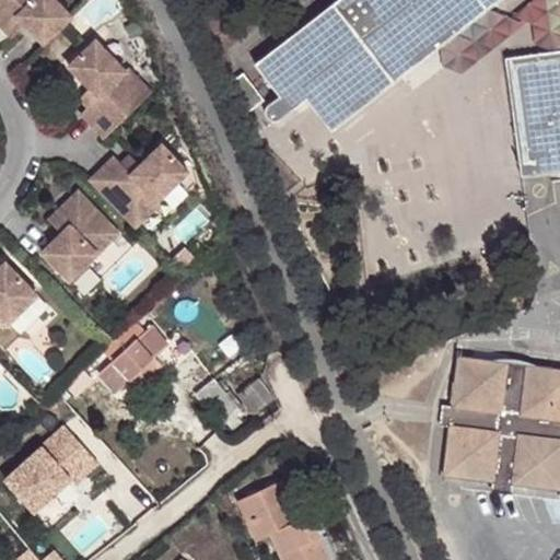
[(0,0),(0,25),(3,30),(16,16),(25,25),(44,45),(72,16),(56,0),(0,0)]
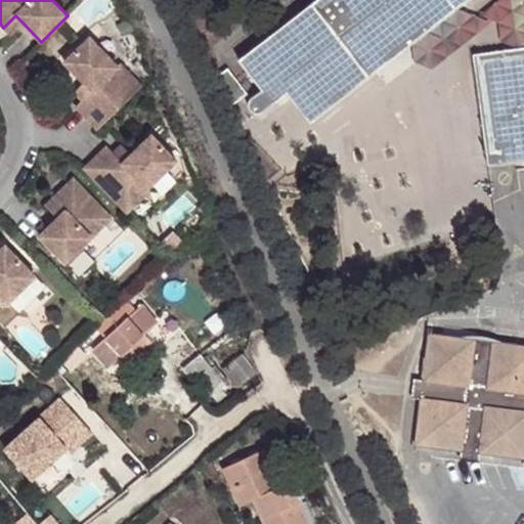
[(314,0),(237,60),(260,90),(249,98),(247,104),(249,110),(254,112),(259,111),(286,92),(308,121),(463,0),(314,0)]
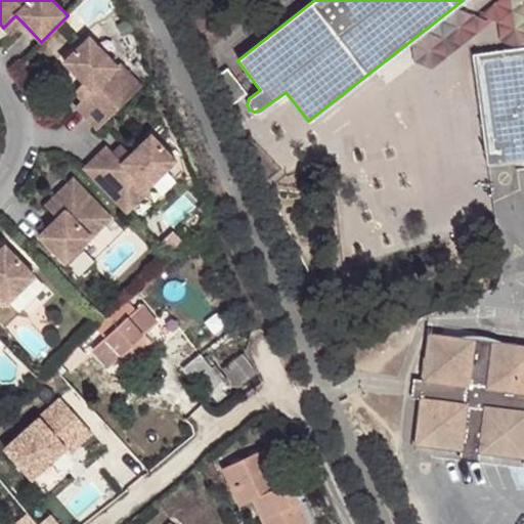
[(15,15),(3,28),(11,36),(24,24),(15,15)]
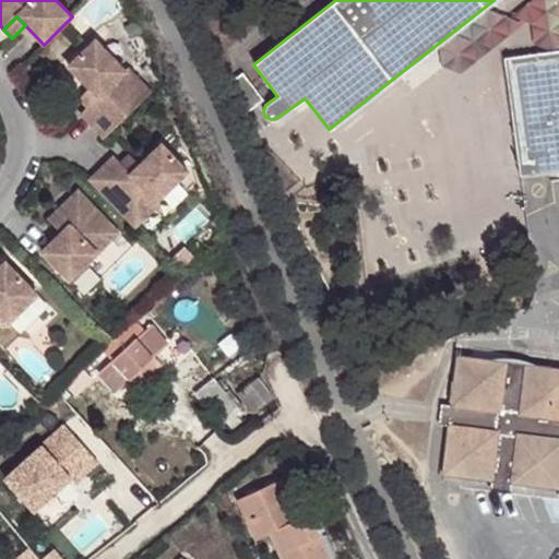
[(68,66),(88,87),(97,96),(83,109),(79,113),(103,137),(147,95),(125,70),(127,68),(97,36),(68,66)]
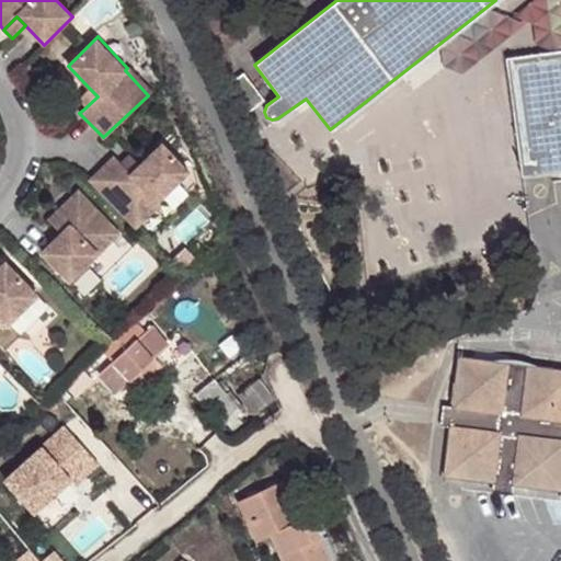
[(506,58),(522,175),(560,170),(560,49),(550,52),(506,58)]
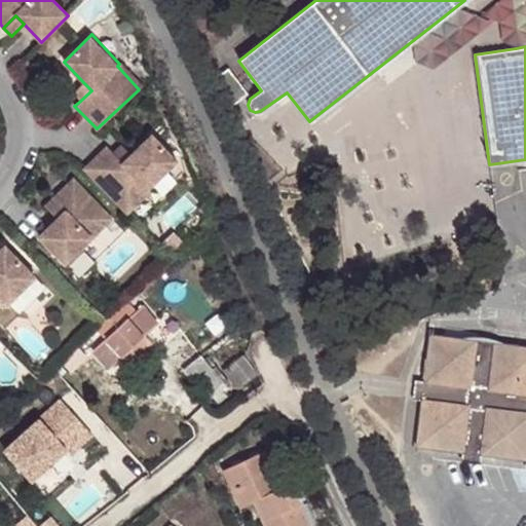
[(83,82),(70,94),(78,103),(91,90),(83,82)]
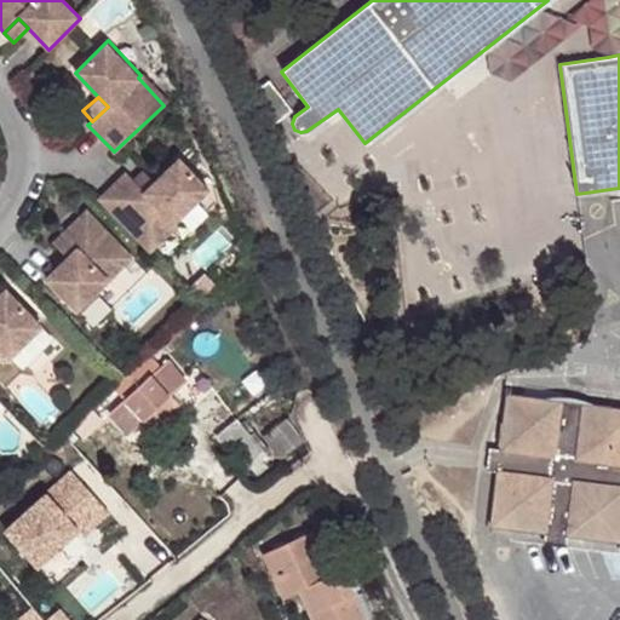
[(126,173),(98,200),(149,252),(176,227),(173,224),(207,191),(178,161),(154,184),(144,193),(130,178),(126,173)]
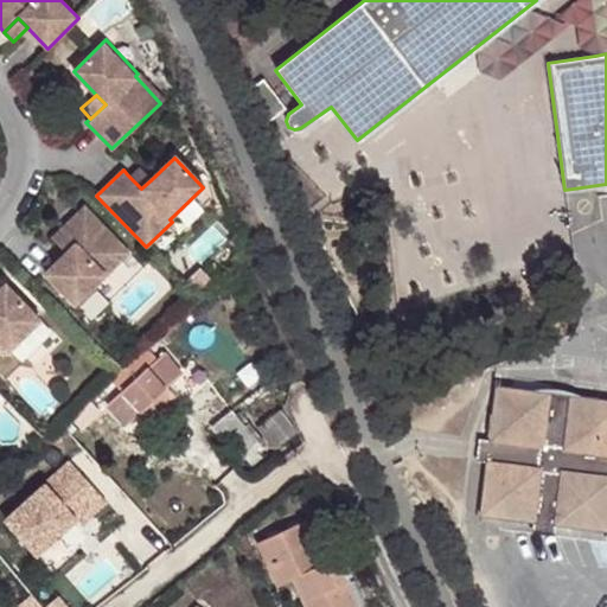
[(136,165),(127,174),(141,189),(151,180),(136,165)]
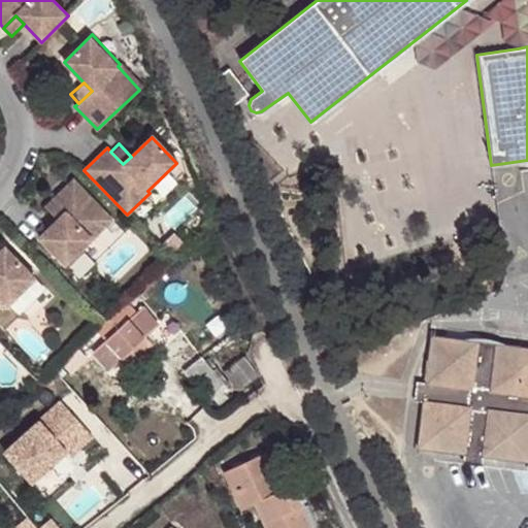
[(72,180),(53,200),(64,212),(56,221),(37,237),(64,265),(110,221),(72,180)]
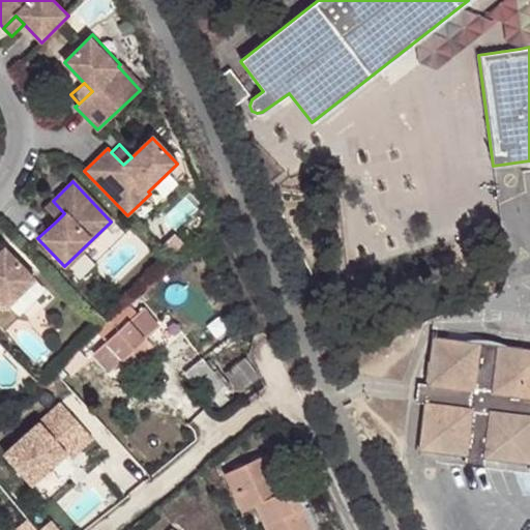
[(64,213),(53,201),(45,208),(56,222),(64,213)]
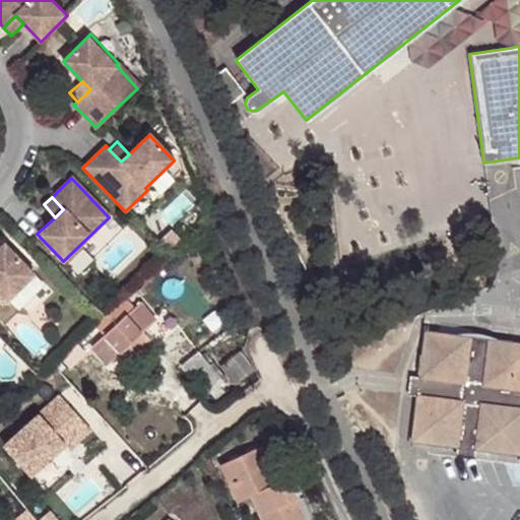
[(0,297),(3,295),(20,278),(24,282),(37,272),(6,242),(0,248),(0,297)]
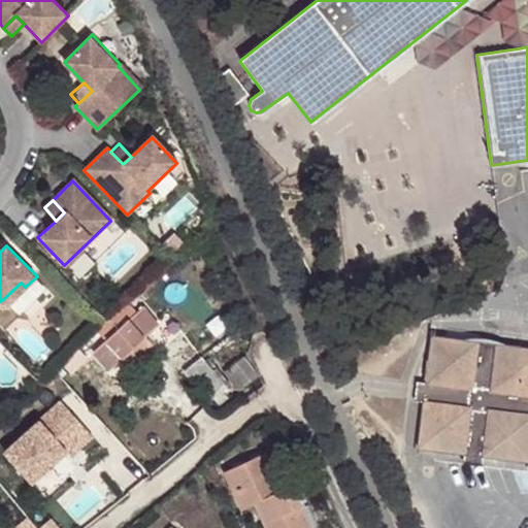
[(7,304),(25,287),(21,283),(3,299),(7,304)]
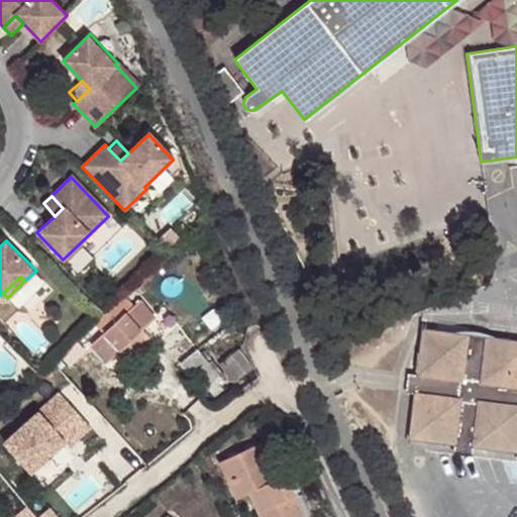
[(132,305),(123,296),(111,307),(121,317),(112,325),(103,316),(96,323),(105,332),(98,339),(113,356),(121,349),(141,330),(148,324),(132,305)]
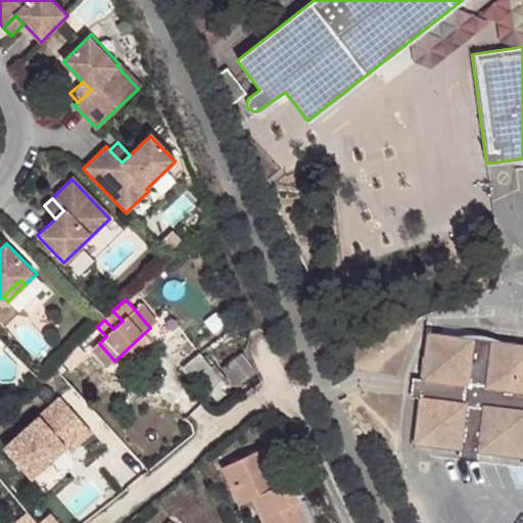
[(141,302),(134,308),(150,328),(157,322),(141,302)]
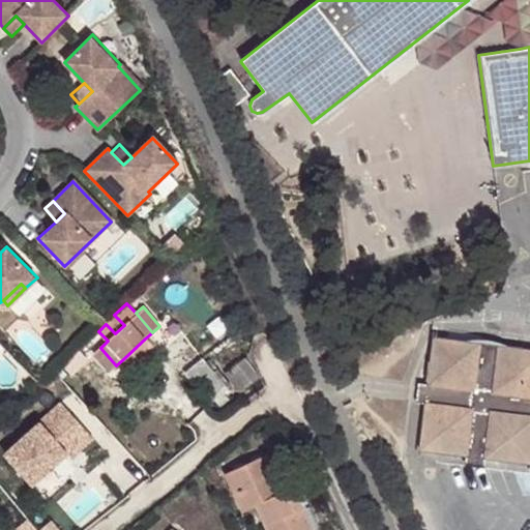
[(157,319),(164,325),(172,318),(166,311),(157,319)]
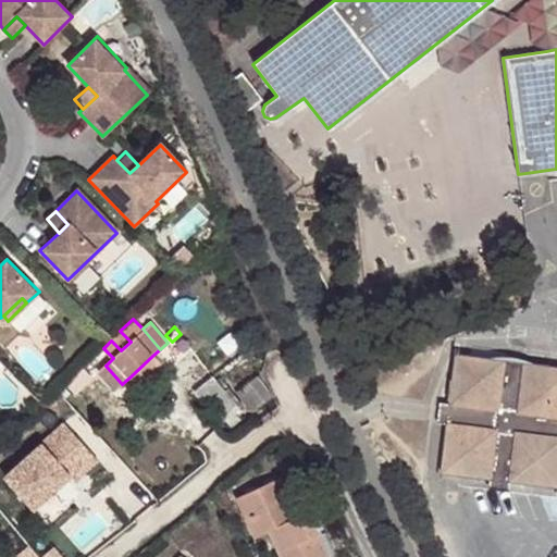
[(556,366),(523,362),(524,354),(506,353),(505,360),(454,355),(448,405),(441,404),(438,421),(446,422),(440,474),(491,480),(490,486),(508,489),(508,482),(556,487),(556,366)]
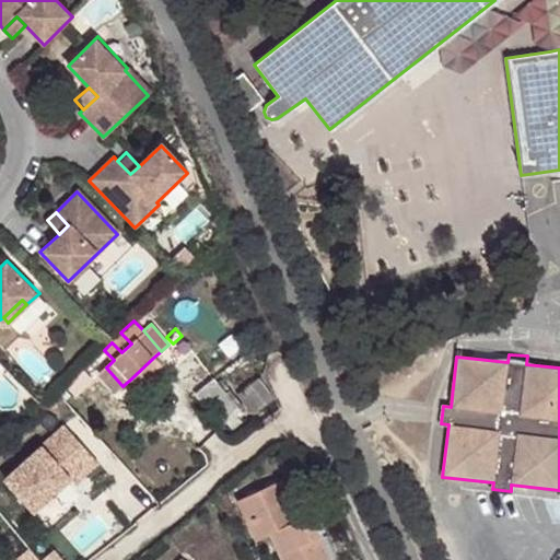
[(165,371),(153,358),(131,378),(143,392),(165,371)]
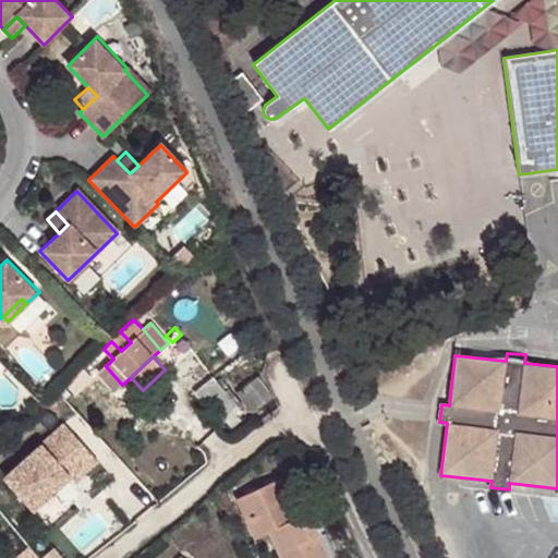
[(89,363),(84,368),(88,373),(93,367),(89,363)]
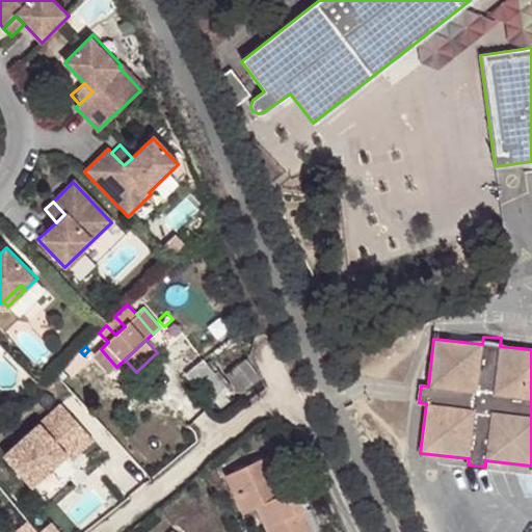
[(80,351),(77,348),(60,365),(71,375),(87,357),(84,355),(80,351)]
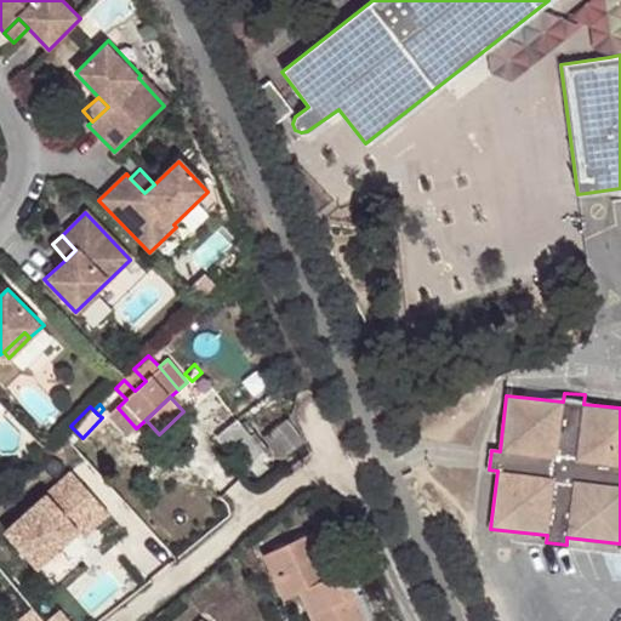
[(129,434),(136,428),(118,408),(110,414),(129,434)]
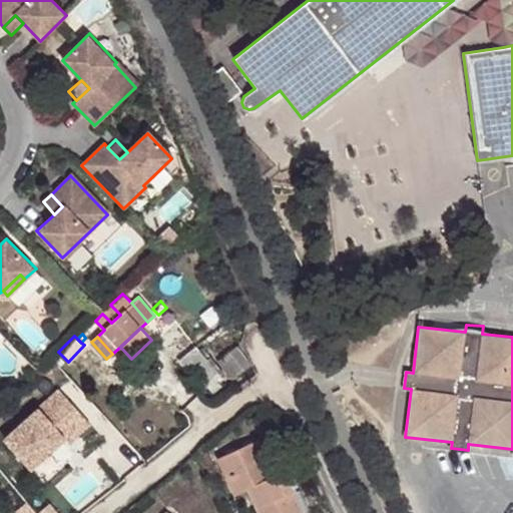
[(257,358),(241,338),(216,359),(230,378),(257,358)]
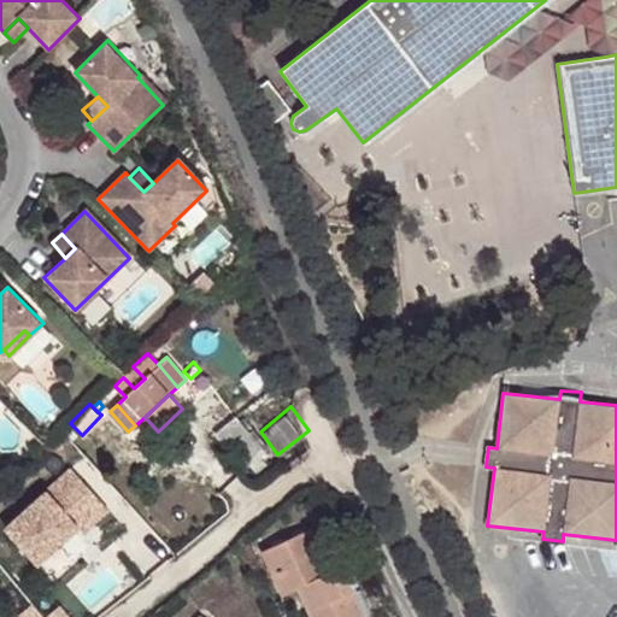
[(239,415),(219,433),(251,468),(271,451),(239,415)]
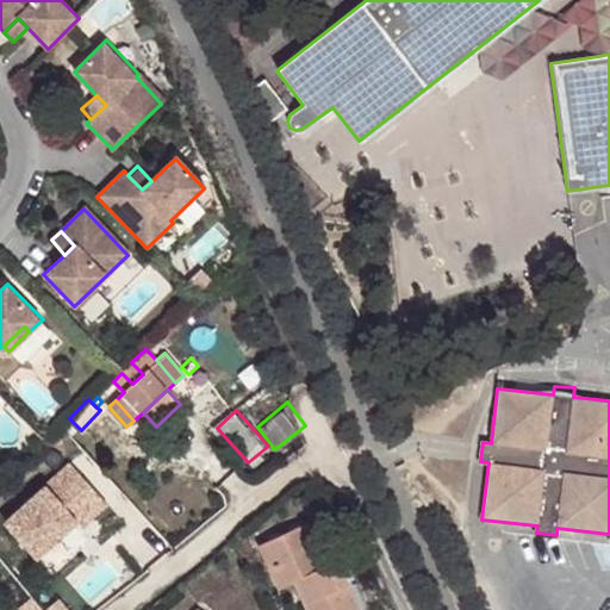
[(124,434),(104,412),(86,429),(106,450),(124,434)]
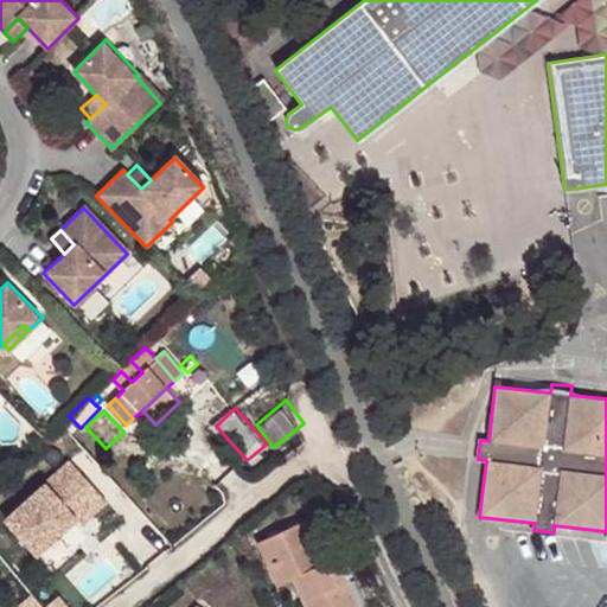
[(70,459),(5,518),(37,553),(75,518),(80,523),(107,499),(70,459)]
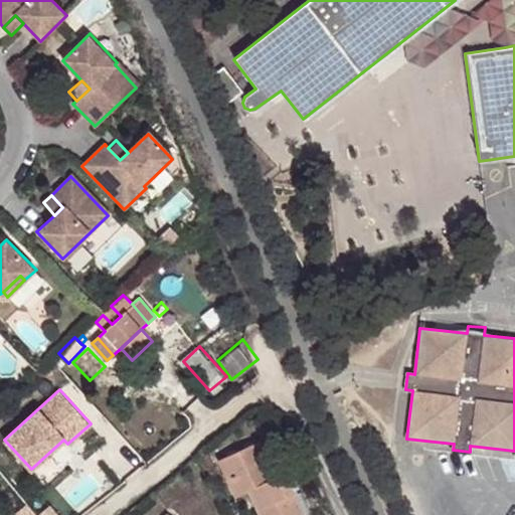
[(258,514),(300,514),(304,514),(285,470),(274,473),(258,438),(216,457),(232,494),(245,488),(258,514)]
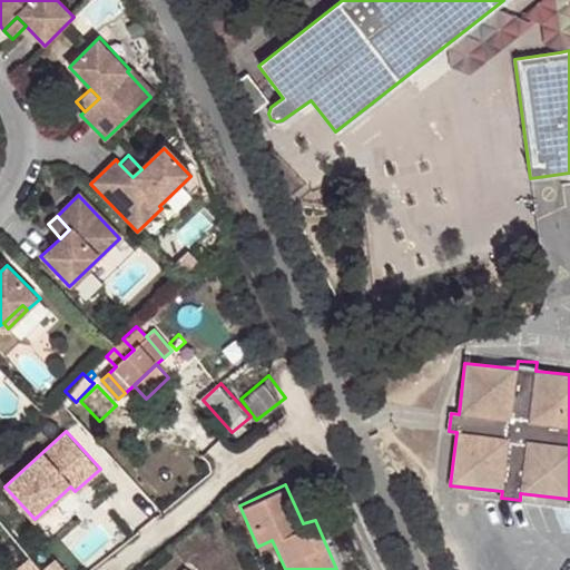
[(17,569),(39,569),(28,556),(15,567),(17,569)]
